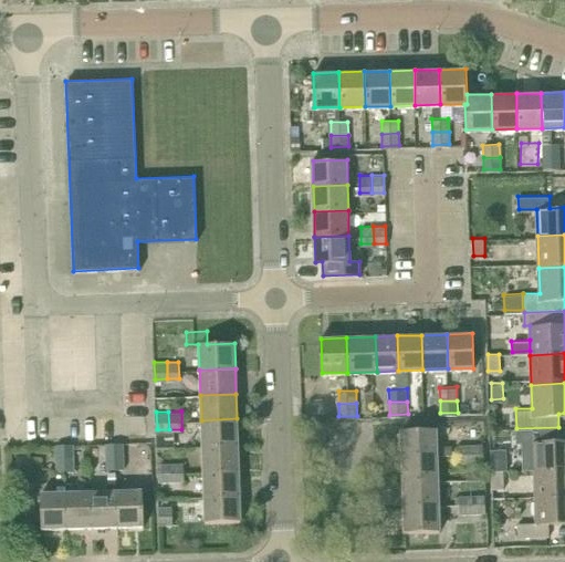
[(201,420),(202,445),(238,444),(237,418),(201,420)]
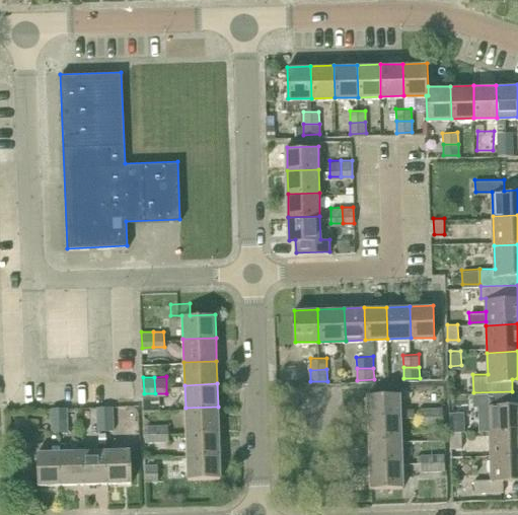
[(512,391),(473,392),(473,405),(489,403),(490,429),(517,427),(517,402),(512,402),(512,391)]
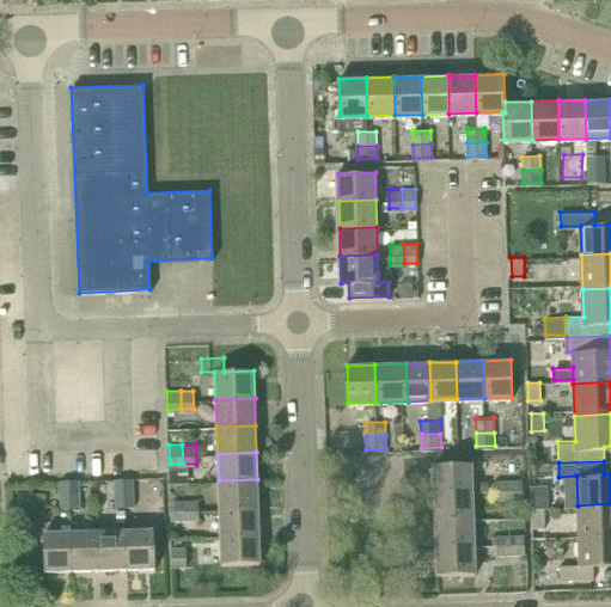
[(489,480),(472,480),(472,463),(434,464),(434,491),(472,490),(489,489),(489,480)]
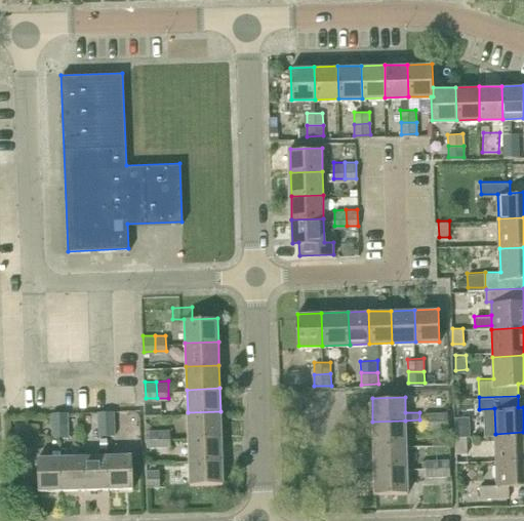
[(99,422),(115,421),(115,409),(98,409),(99,422)]
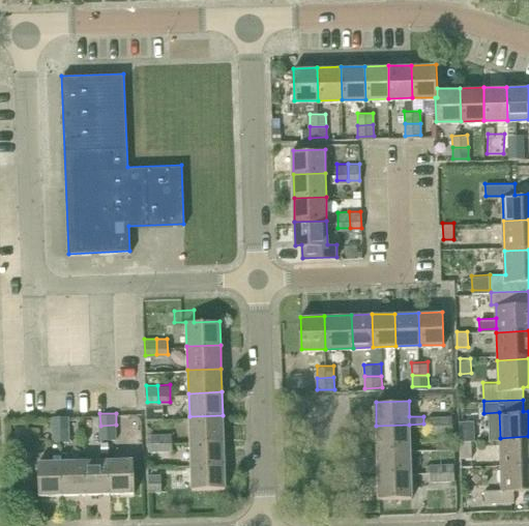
[(451,414),(441,415),(441,432),(451,432),(451,414)]
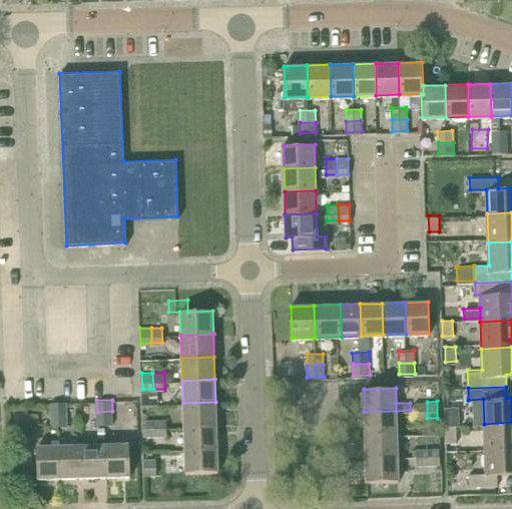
[(51,413),(66,413),(66,402),(50,402),(51,413)]
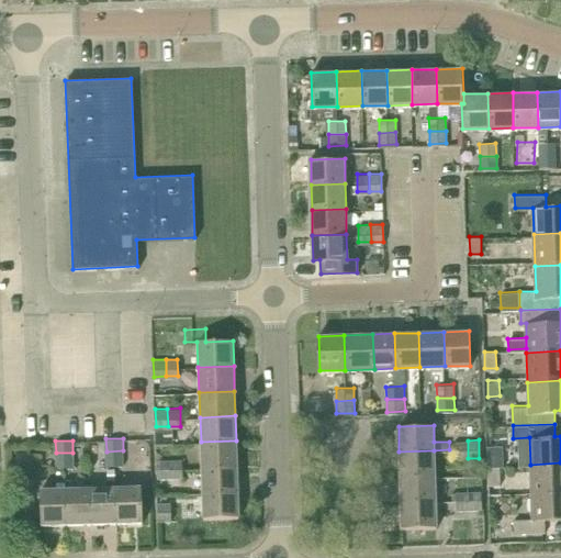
[(236,441),(201,442),(201,467),(237,466),(236,441)]
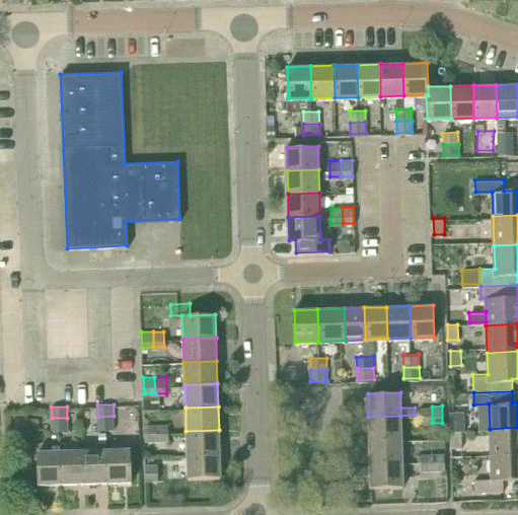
[(432,423),(432,407),(420,407),(420,423),(432,423)]
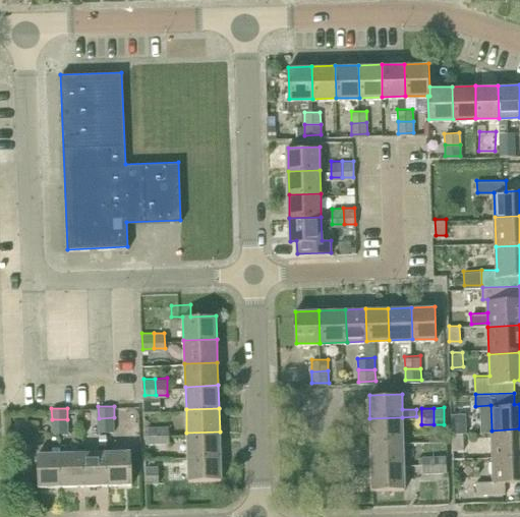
[(115,429),(114,417),(99,418),(99,429),(115,429)]
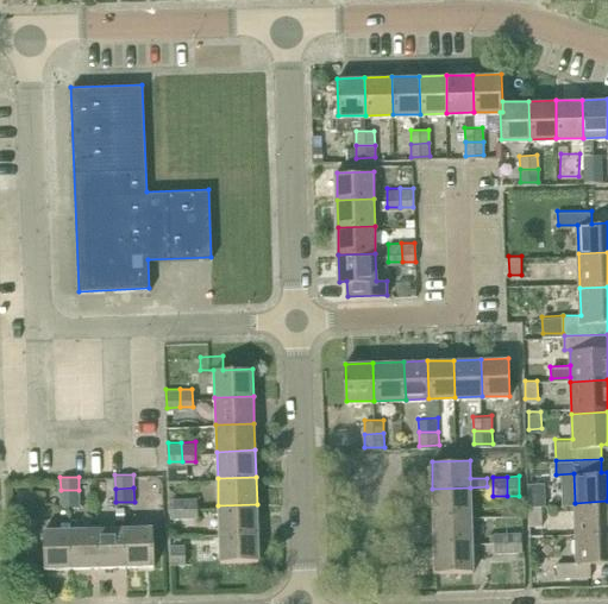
[(432,489),(433,516),(471,515),(470,488),(432,489)]
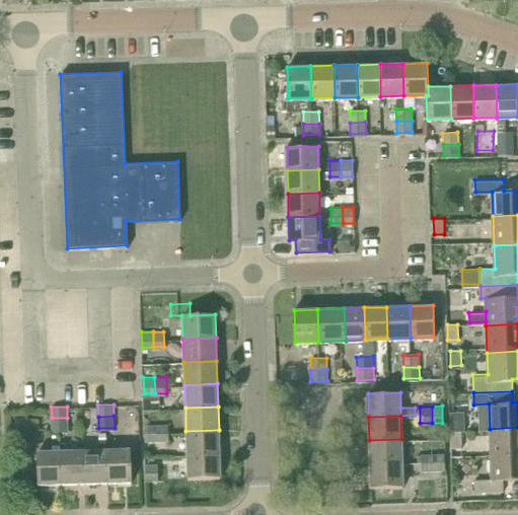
[(68,429),(67,418),(52,418),(52,430),(68,429)]
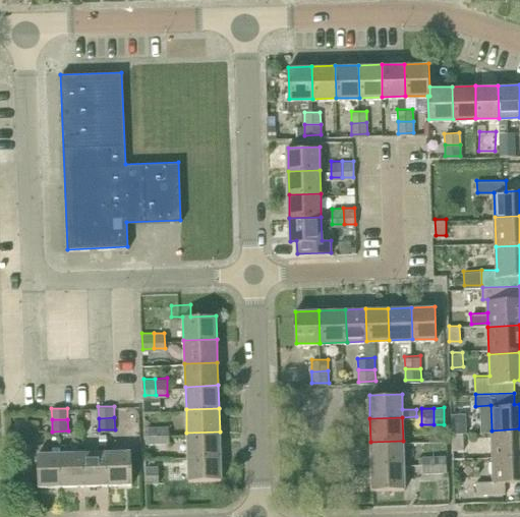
[(157,425),(157,442),(169,442),(168,424),(157,425)]
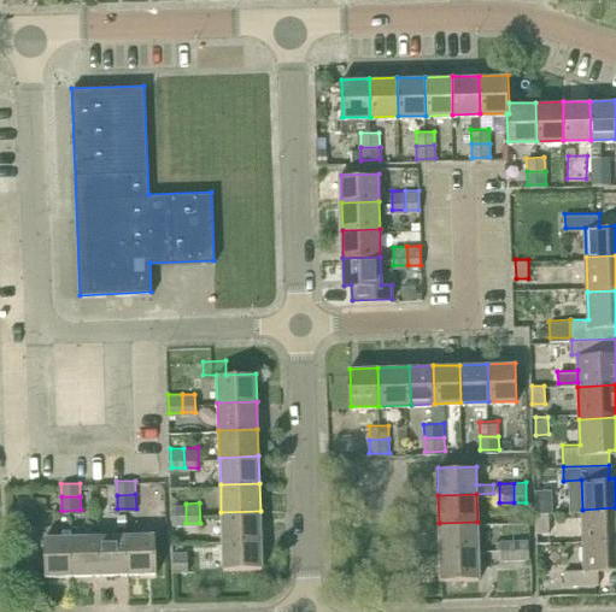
[(174,524),(186,523),(186,504),(172,504),(174,524)]
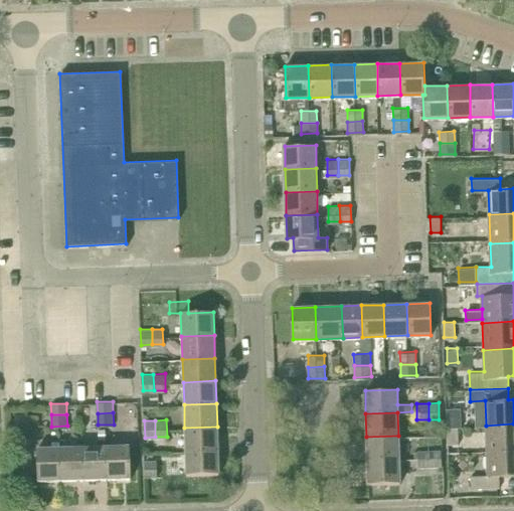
[(513,423),(486,426),(487,450),(513,449),(513,423)]
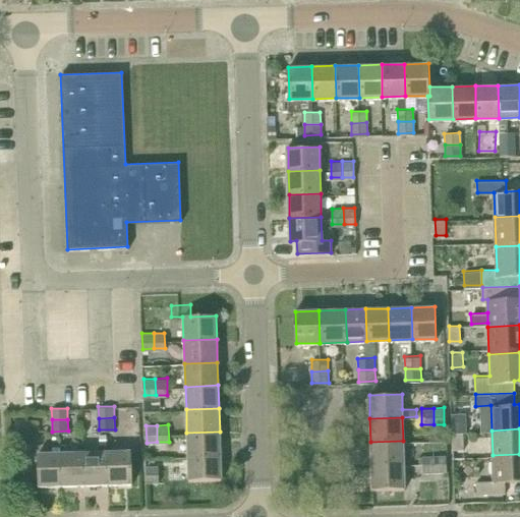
[(186,433),(187,456),(221,455),(220,432),(186,433)]
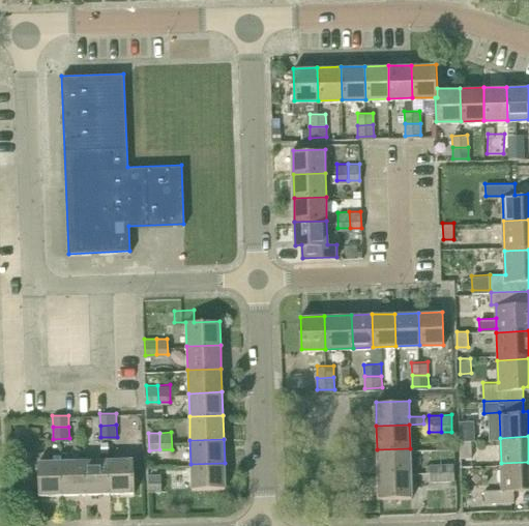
[(471,464),(471,455),(470,439),(461,439),(462,464),(471,464)]
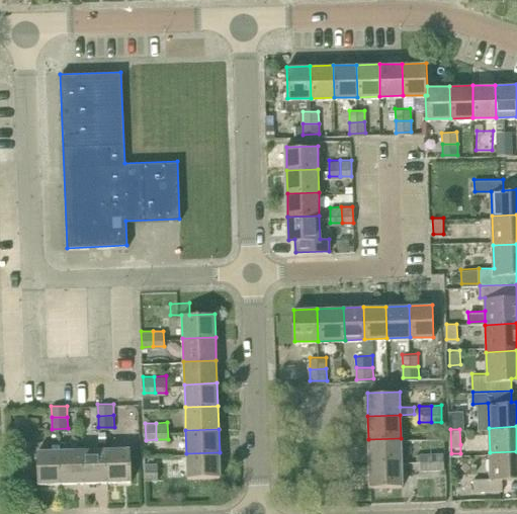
[(141,446),(141,434),(131,434),(131,446),(141,446)]
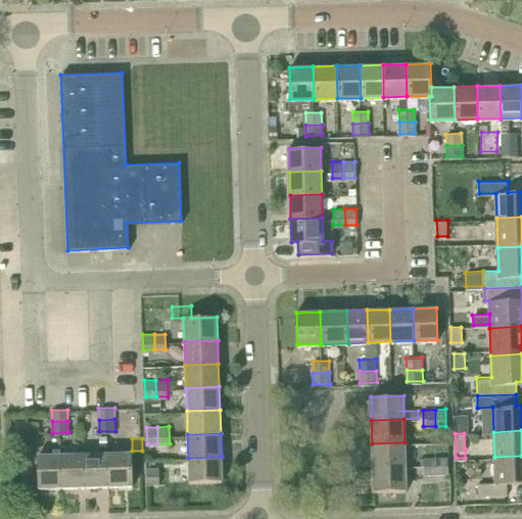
[(372,443),(373,467),(406,466),(405,442),(372,443)]
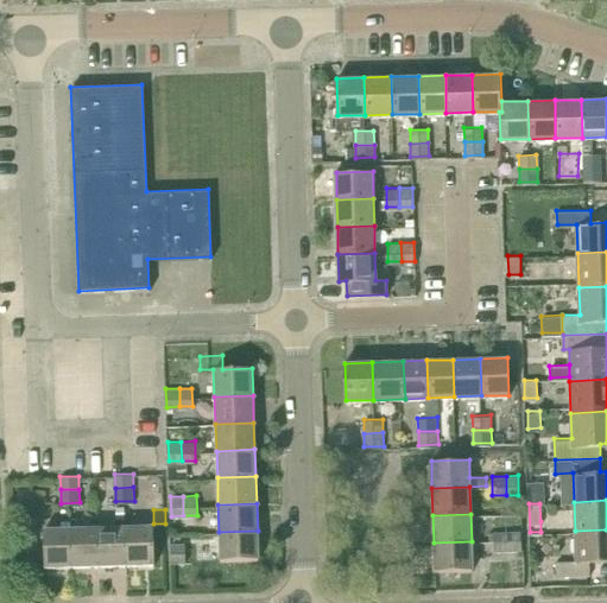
[(19,552),(37,551),(36,515),(18,515),(19,552)]
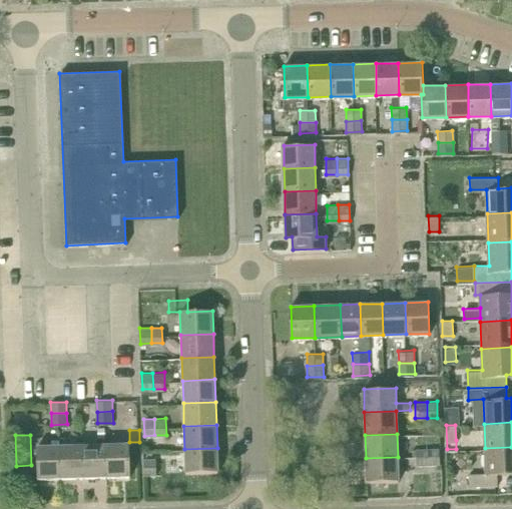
[(51,439),(52,446),(37,446),(38,478),(61,477),(60,446),(60,439),(51,439)]
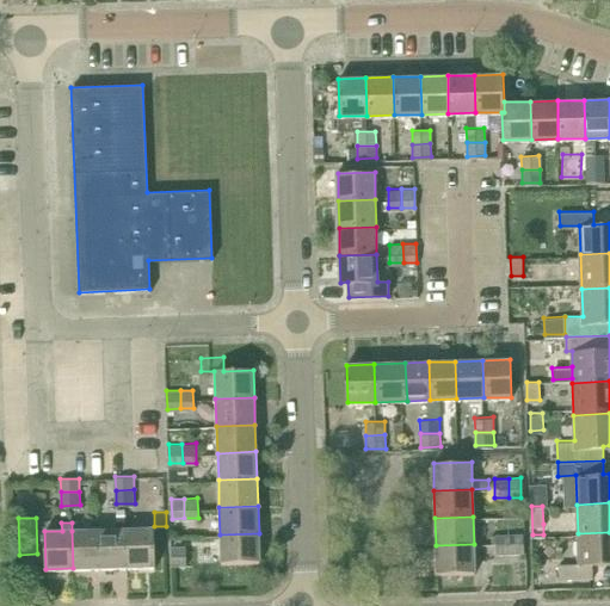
[(99,568),(127,567),(125,529),(99,530),(99,568)]
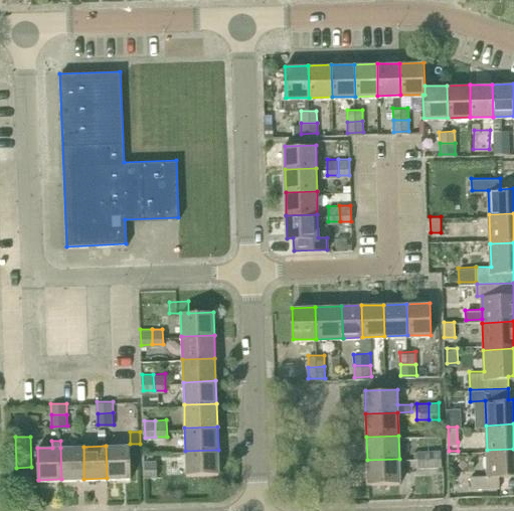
[(106,446),(107,478),(130,477),(129,446),(106,446)]
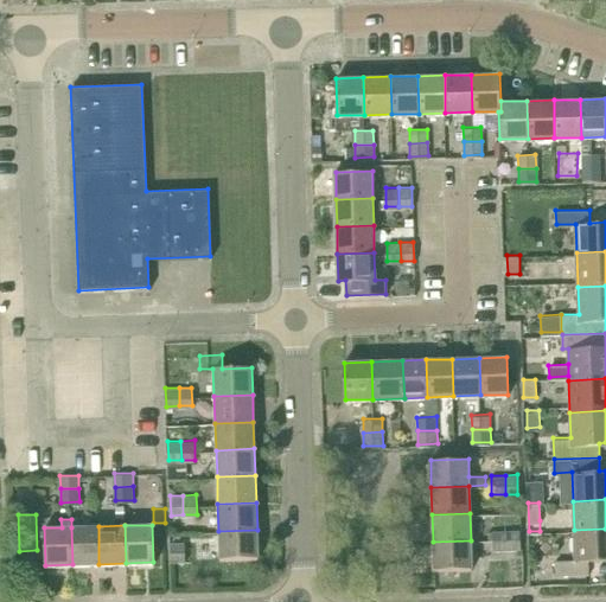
[(72,564),(99,564),(99,526),(71,527),(72,564)]
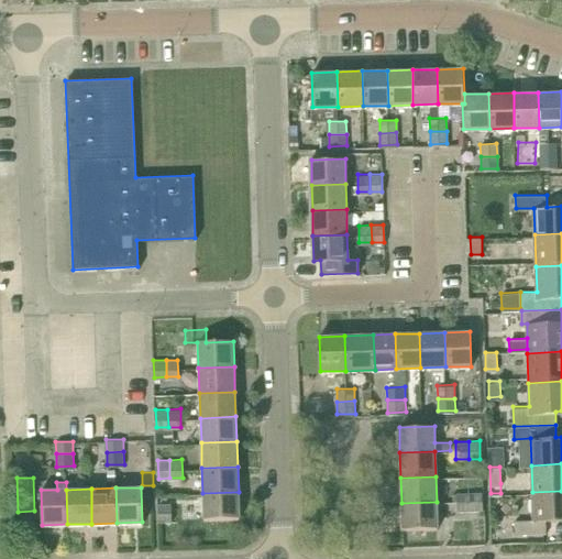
[(481,490),(470,491),(471,508),(482,508),(481,490)]
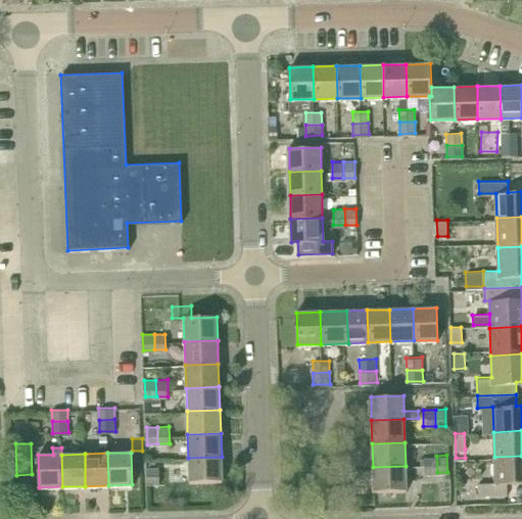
[(425,472),(437,472),(436,456),(425,456),(425,472)]
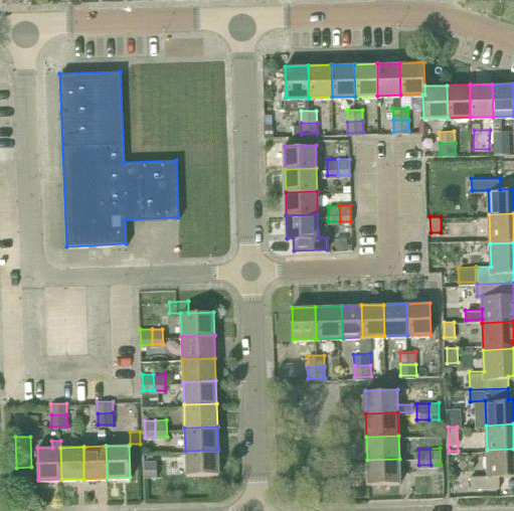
[(513,449),(487,450),(487,474),(472,474),(472,487),(499,486),(499,474),(513,473),(513,449)]
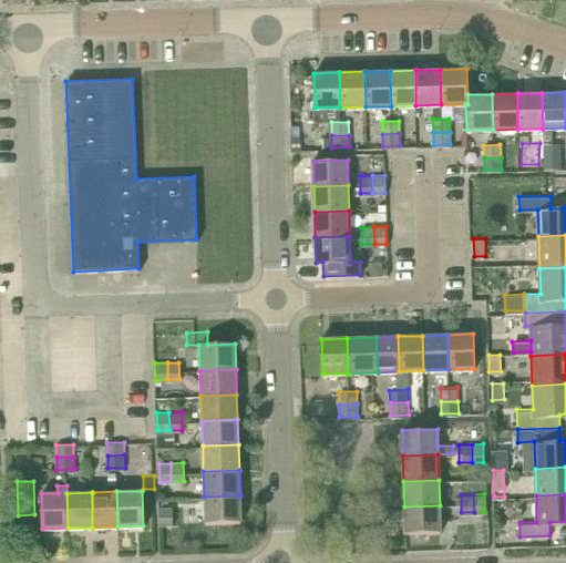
[(240,495),(204,497),(205,522),(240,521),(240,495)]
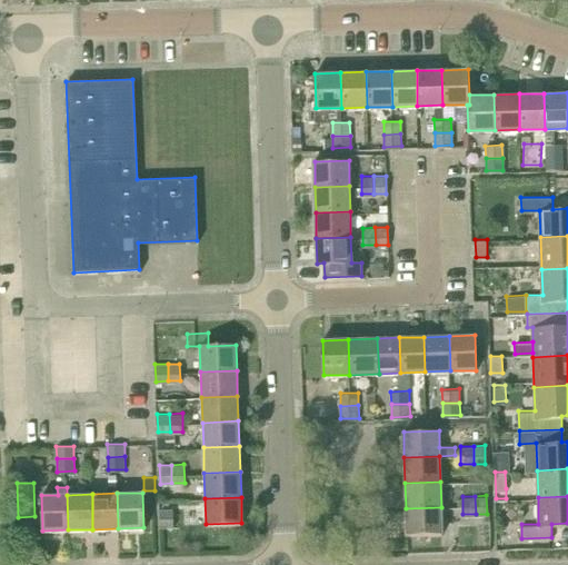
[(161,525),(173,525),(173,507),(161,507),(161,525)]
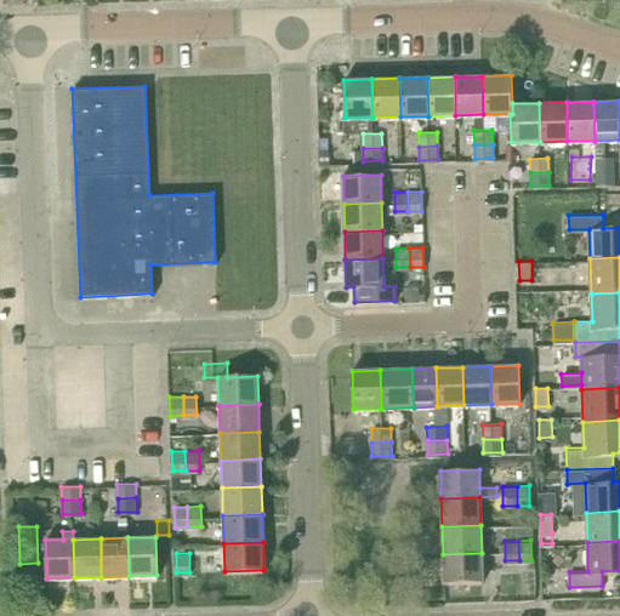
[(482,553),(443,554),(444,581),(483,580),(482,553)]
